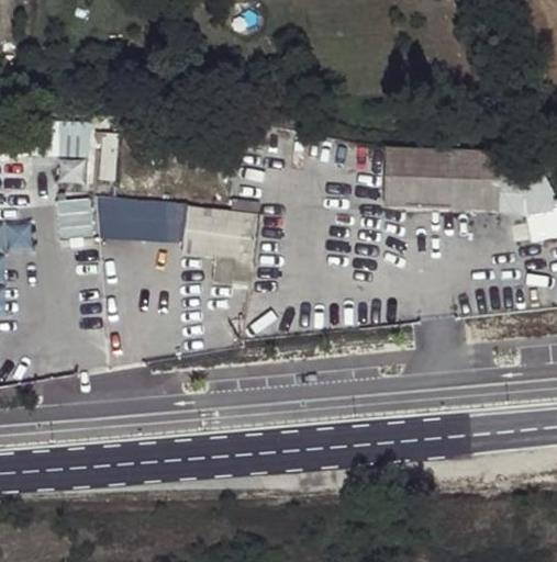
[(54,122),(56,156),(92,154),(91,120),(54,122)]
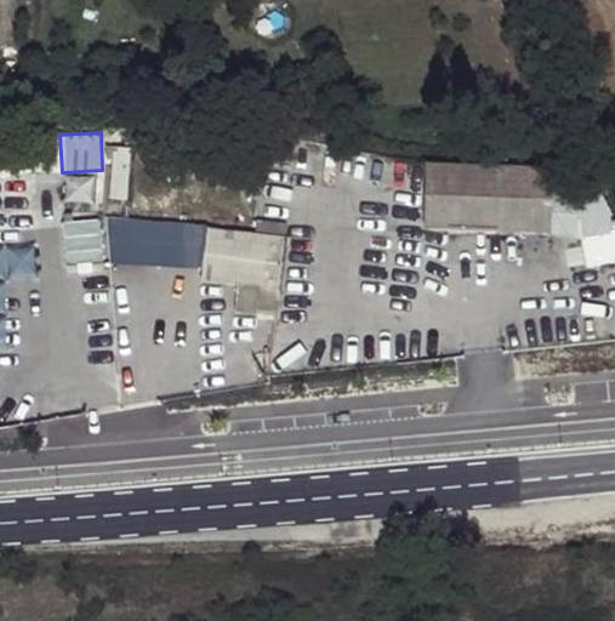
[(112,198),(127,199),(130,147),(113,146),(112,198)]
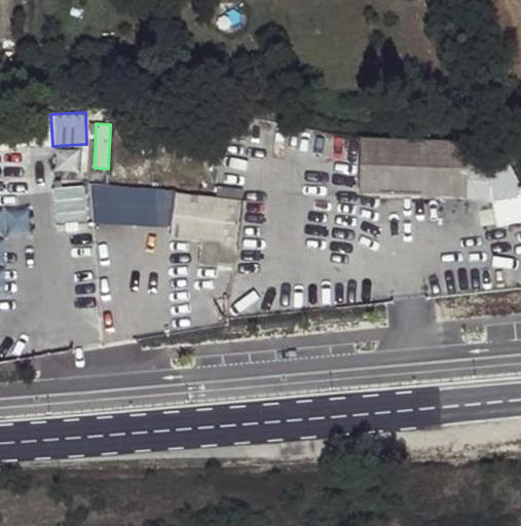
[(473,197),(479,147),(376,135),(375,145),(372,170),(371,186),(473,197)]
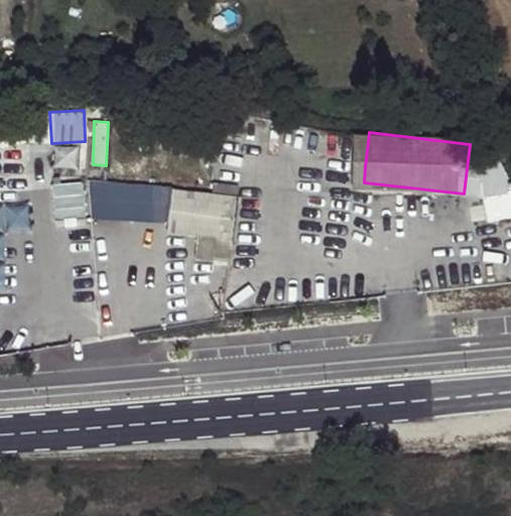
[(54,166),(81,166),(81,144),(54,144),(54,166)]
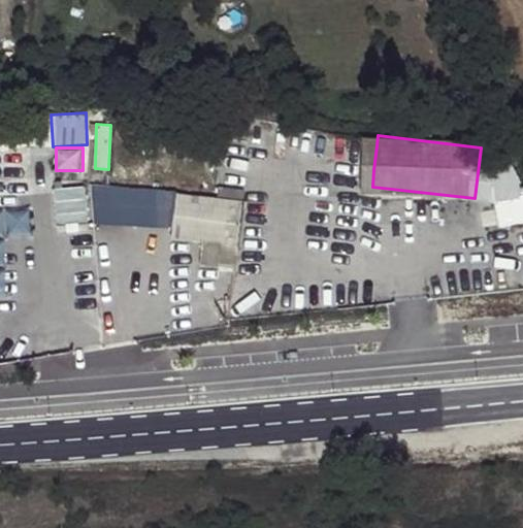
[(56,223),(87,221),(85,186),(54,187),(56,223)]
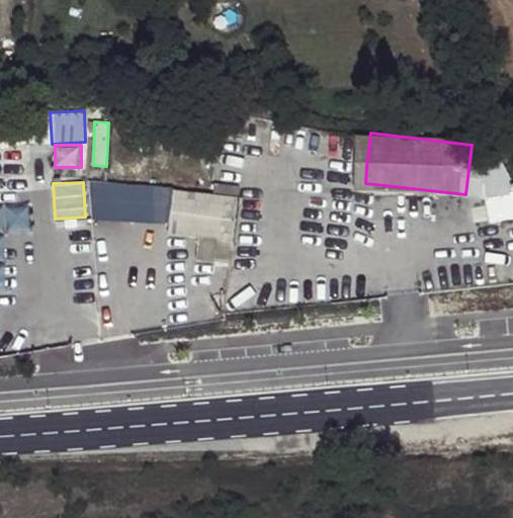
[(234,188),(209,185),(208,196),(168,191),(163,237),(192,240),(190,263),(225,265),(228,244),(232,198),(234,188)]
